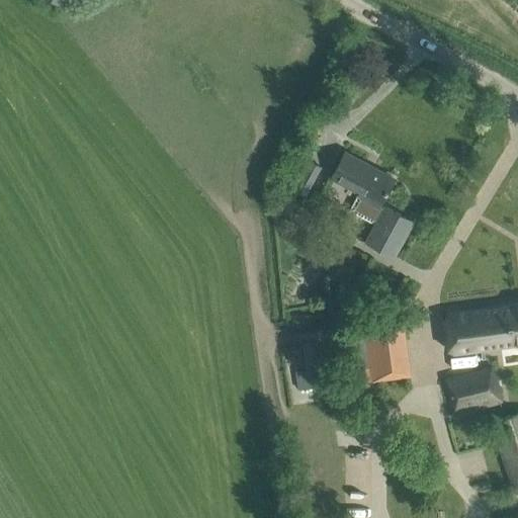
[(335,170),(331,177),(358,191),(356,195),(358,196),(350,210),(374,224),(364,242),(395,258),(415,221),(384,204),(383,207),(379,205),(384,196),(394,178),(345,152),(335,170)]
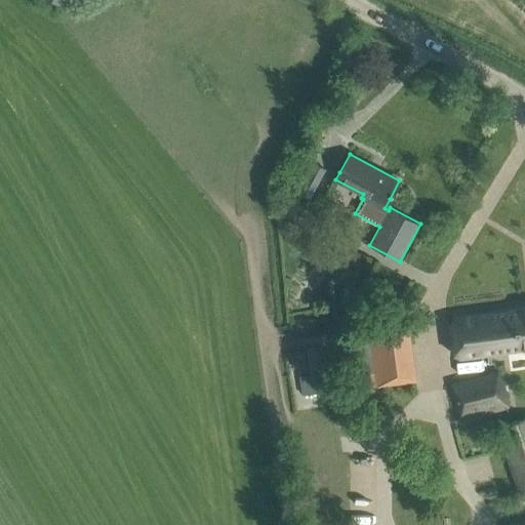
[(327,168),(311,160),(294,190),(310,199),(327,168)]
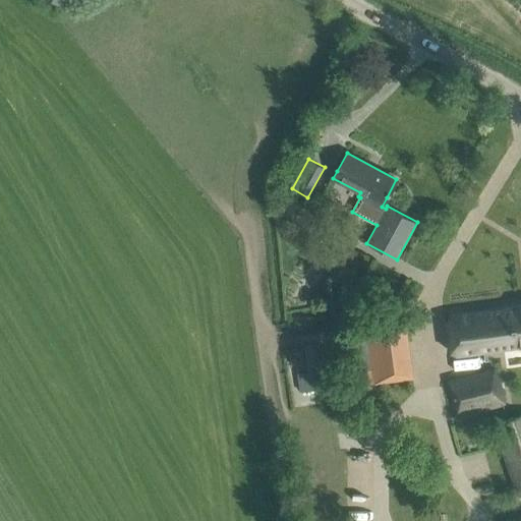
[(520,305),(450,316),(456,354),(520,345),(520,305)]
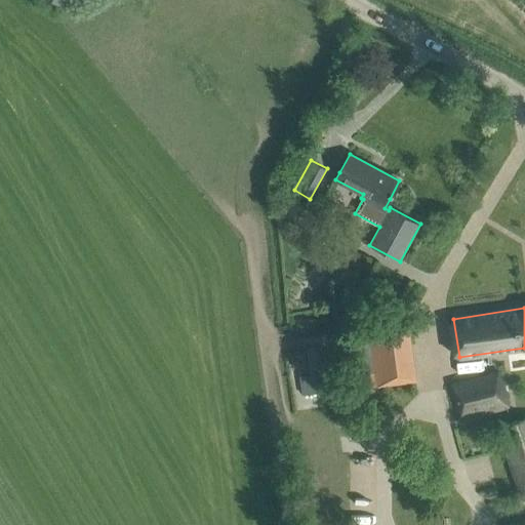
[(369,330),(377,386),(415,380),(408,325),(369,330)]
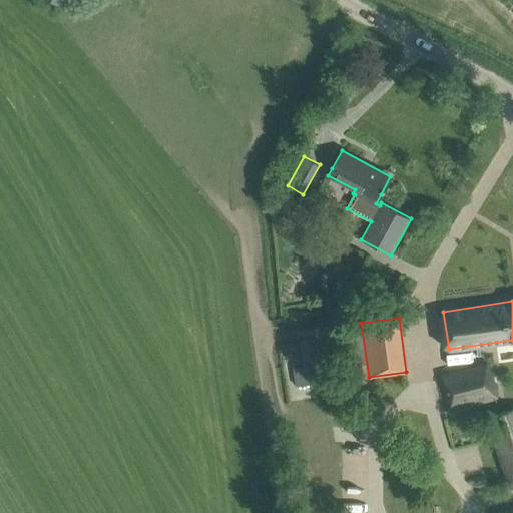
[(318,340),(301,342),(305,367),(322,365),(318,340)]
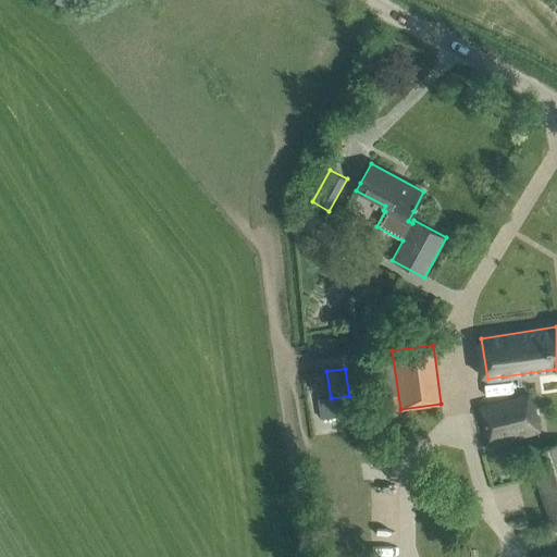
[(479,408),(487,444),(539,432),(530,395),(479,408)]
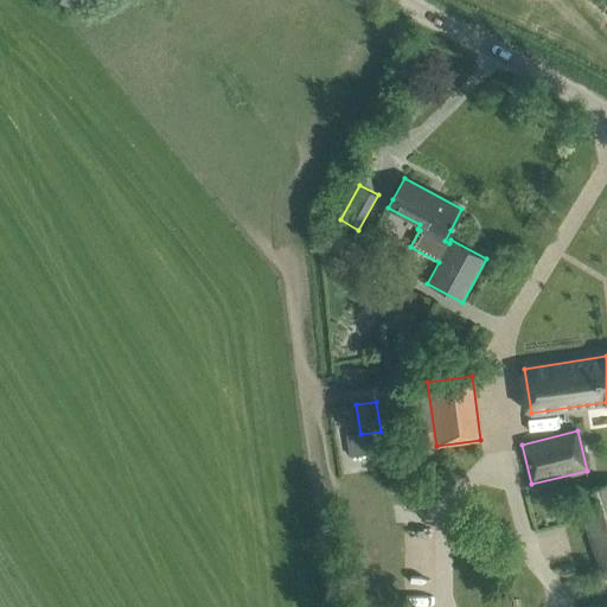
[(606,485),(576,496),(605,579),(606,576),(606,485)]
